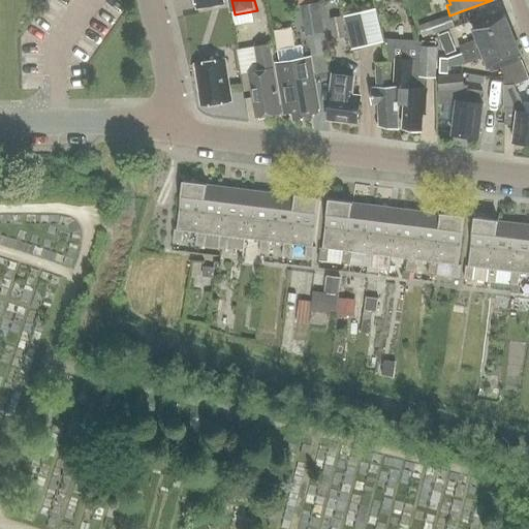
[(320,5),(303,8),(307,36),(324,34),(320,5)]
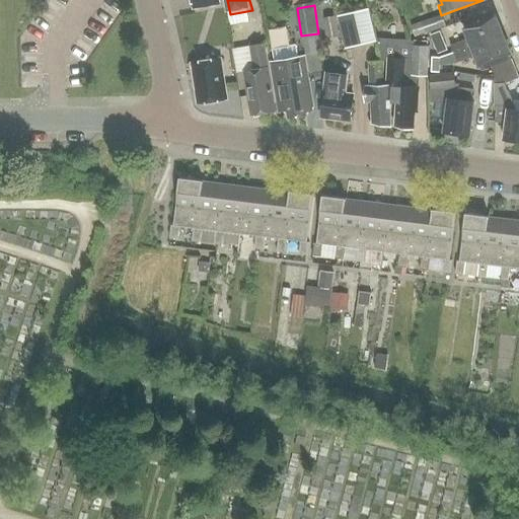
[(354,12),(337,16),(345,50),(361,46),(354,12)]
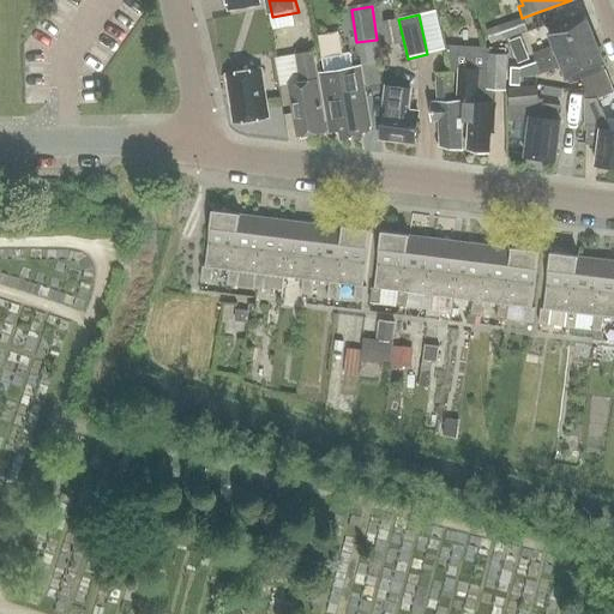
[(555,43),(534,52),(539,65),(560,56),(596,42),(585,16),(551,30),(555,43)]
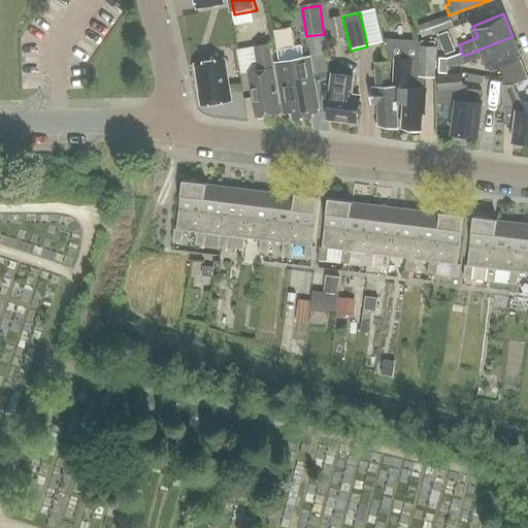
[(418,26),(422,37),(453,27),(449,15),(418,26)]
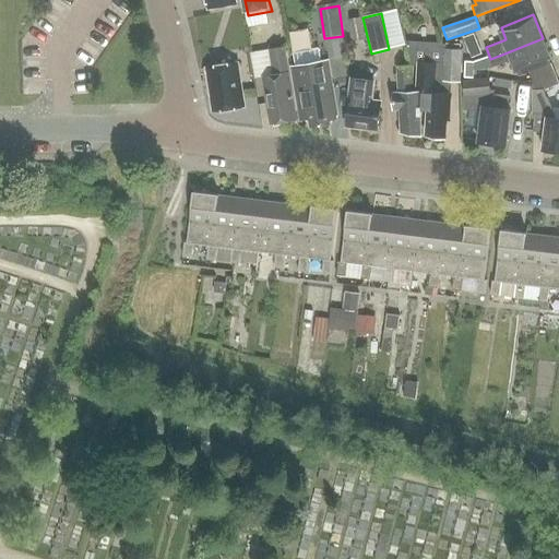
[(361,20),(351,22),(354,43),(365,40),(361,20)]
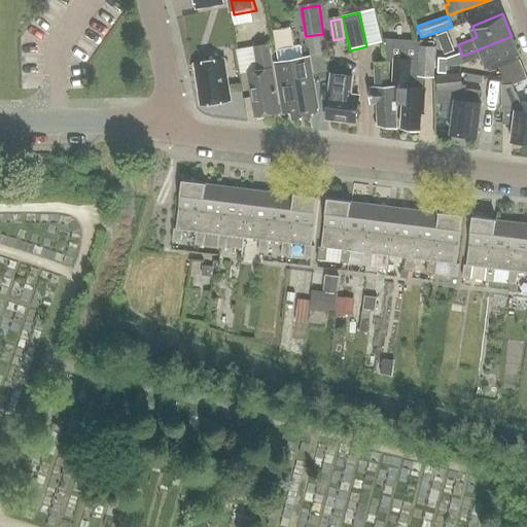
[(446,33),(437,36),(440,43),(449,40),(446,33)]
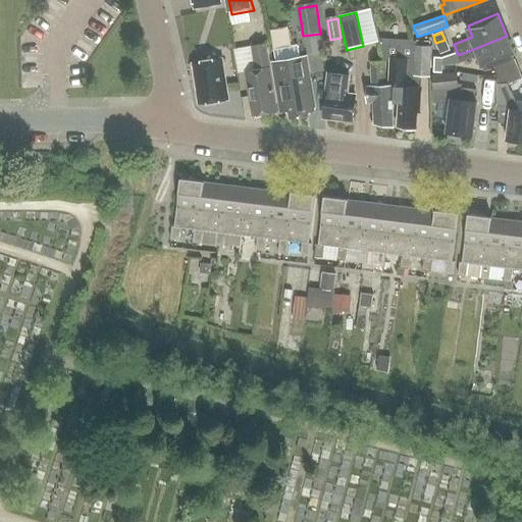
[(435,59),(434,72),(442,72),(442,66),(460,63),(479,55),(485,69),(515,57),(507,36),(476,48),(458,55),(442,60),(435,59)]
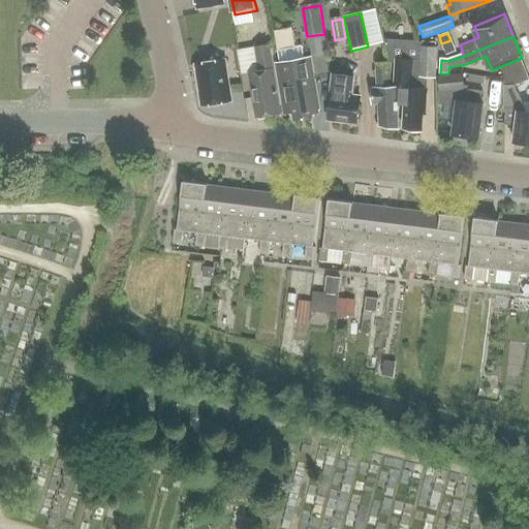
[(394,63),(393,84),(396,84),(401,84),(400,104),(405,104),(404,128),(408,129),(409,131),(417,132),(419,130),(423,131),(425,103),(427,101),(427,96),(425,95),(426,89),(426,75),(418,75),(418,58),(419,45),(419,44),(419,42),(417,42),(417,41),(396,40),(394,63)]
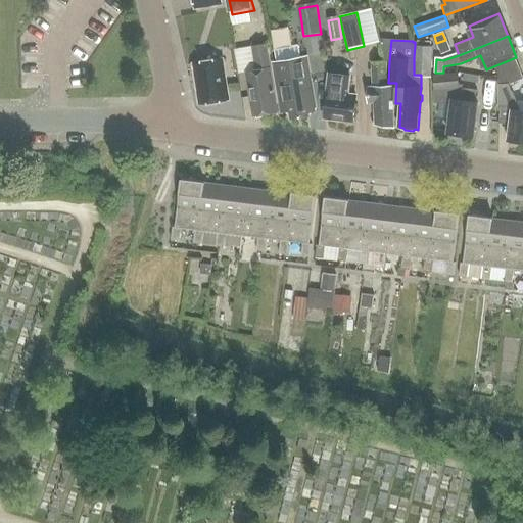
[(414,57),(414,75),(421,75),(430,75),(432,45),(415,44),(415,45),(414,57)]
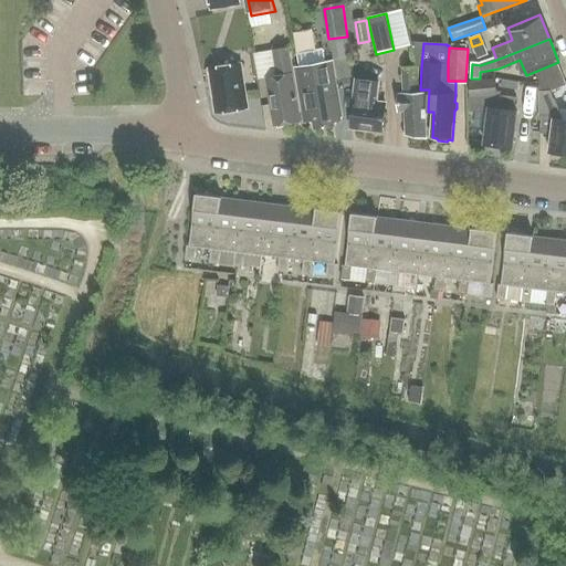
[(275,76),(270,77),(278,125),(302,122),(290,52),(289,49),(271,51),(275,76)]
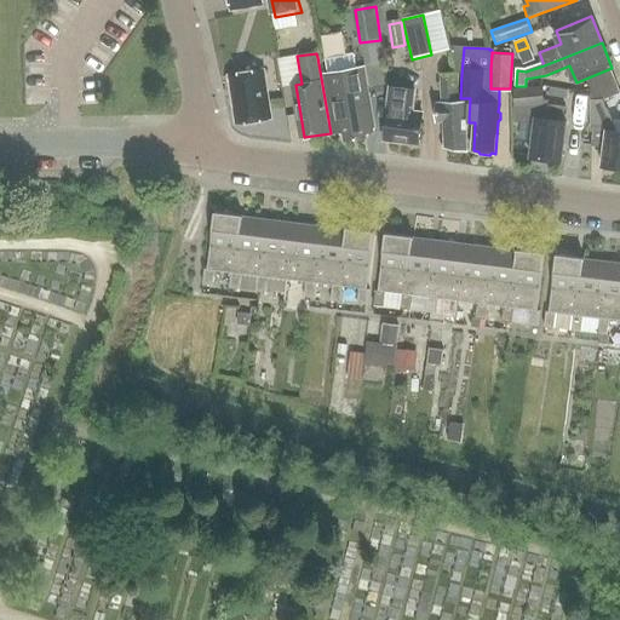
[(328,74),(326,75),(336,133),(344,132),(345,141),(367,138),(366,130),(374,128),(365,68),(357,69),(328,74)]
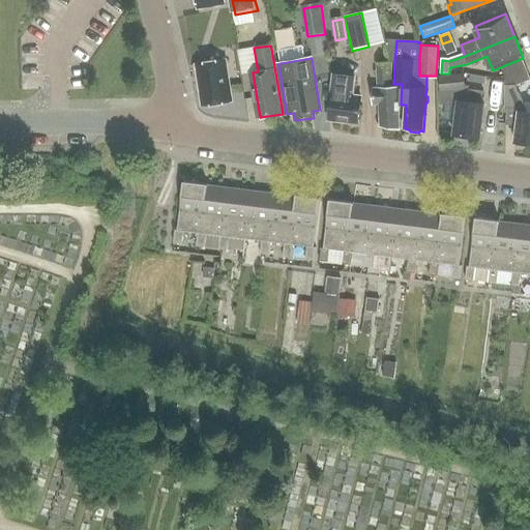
[(232,101),(225,61),(197,65),(203,106),(232,101)]
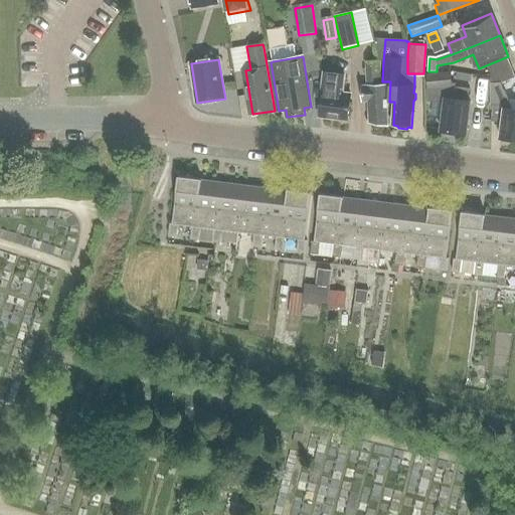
[(385,124),(389,125),(387,84),(380,86),(379,61),(367,62),(368,86),(363,86),(364,102),(369,102),(370,122),(374,123),(376,125),(383,126),(385,124)]
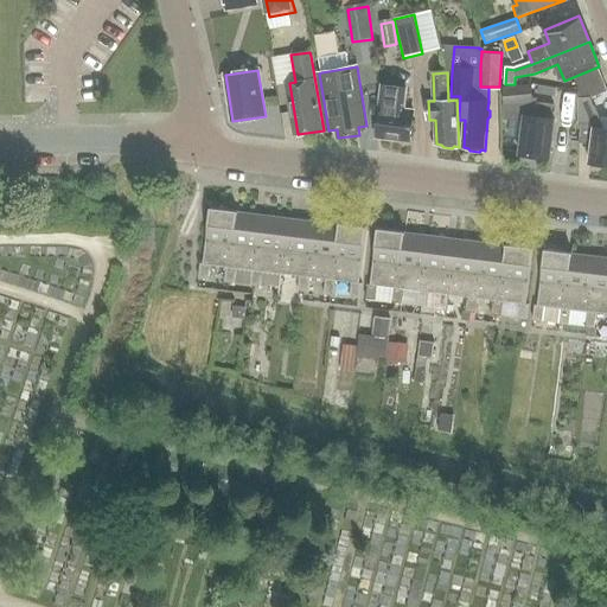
[(411,141),(415,112),(404,110),(407,88),(383,85),(377,136),(411,141)]
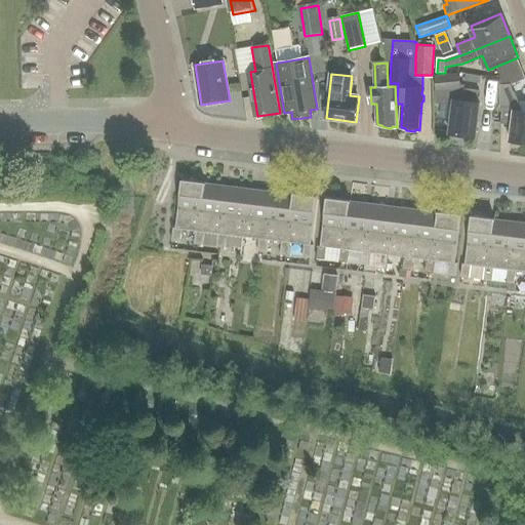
[(459,74),(435,76),(435,80),(436,90),(460,88),(459,78),(459,74)]
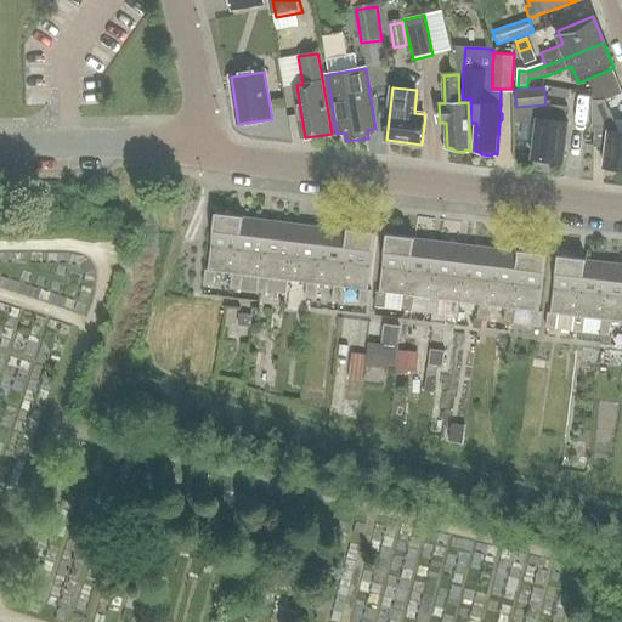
[(553,88),(552,95),(567,99),(569,90),(553,88)]
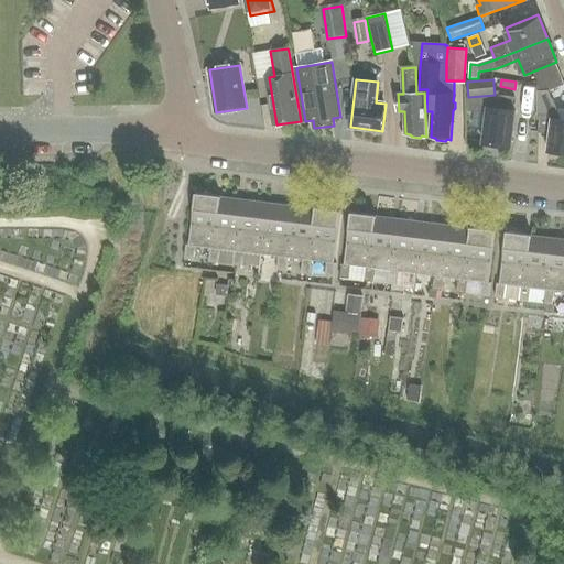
[(540,119),(538,133),(551,134),(549,152),(563,153),(563,120),(557,110),(549,90),(539,91),(539,119),(540,119)]
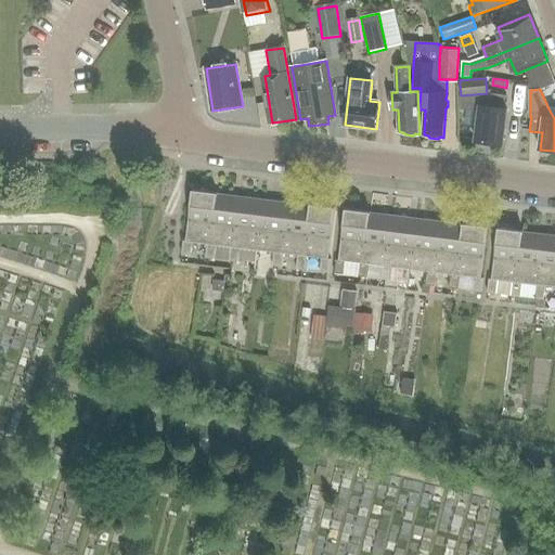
[(460,95),(460,110),(480,112),(481,105),(489,106),(491,94),(487,93),(461,95),(460,95)]
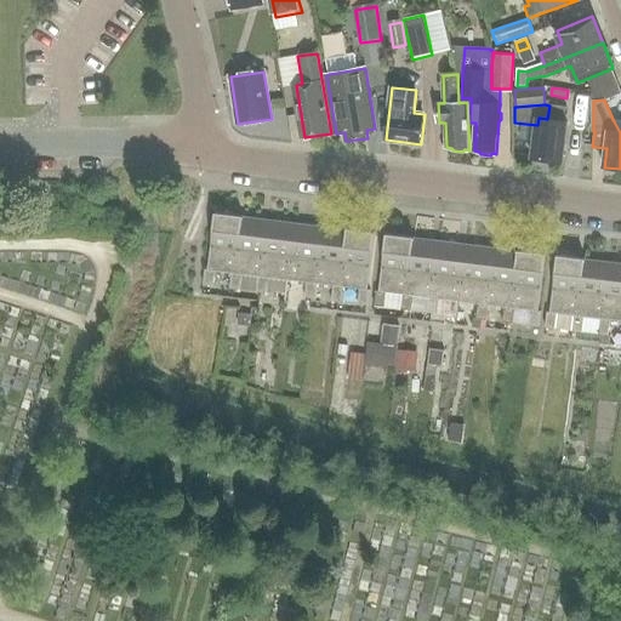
[(563,161),(568,123),(565,121),(568,108),(550,106),(547,119),(539,118),(537,125),(533,158),(563,161)]
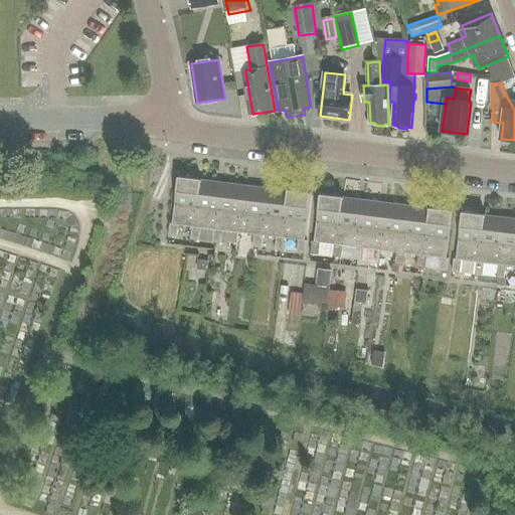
[(171,223),(169,236),(178,237),(180,225),(193,226),(195,226),(201,179),(179,176),(173,223),(171,223)]
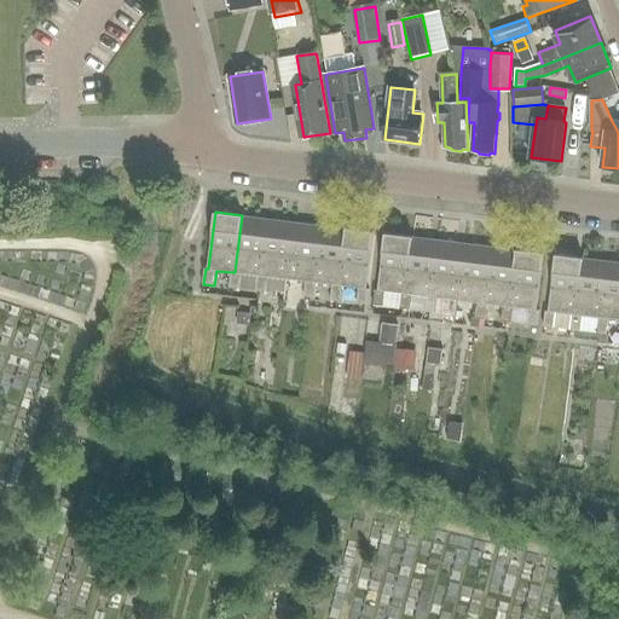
[(261,276),(267,220),(243,217),(243,215),(242,215),(235,272),(232,272),(230,288),(256,290),(259,276),(261,276)]
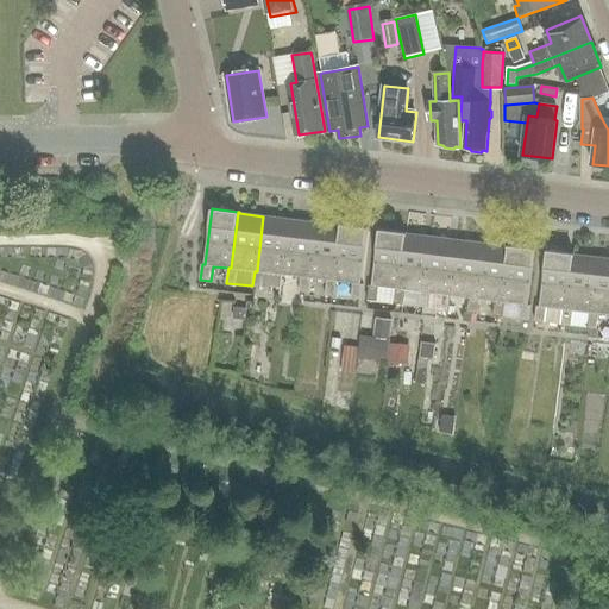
[(281,289),(283,275),(290,220),(263,217),(257,271),(255,271),(252,286),(281,289)]
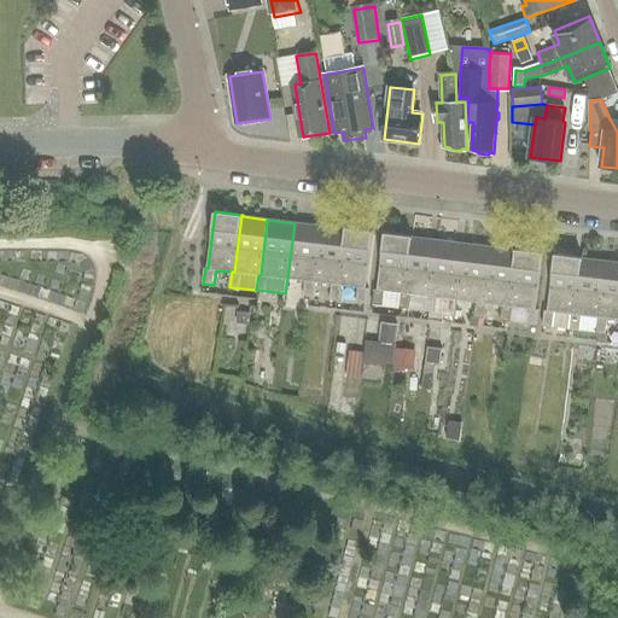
[(314,283),(321,226),(295,223),(287,279),(305,281),(304,296),(315,297),(316,283),(314,283)]
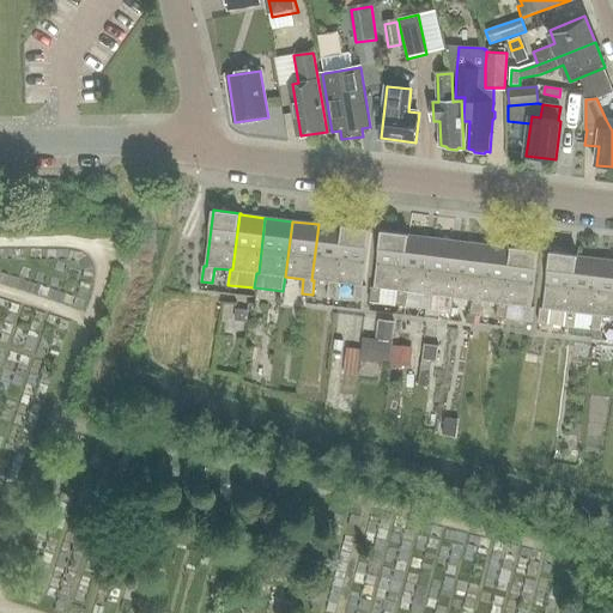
[(319,224),(311,280),(314,280),(329,283),(328,297),(339,298),(340,284),(338,283),(345,226),(344,226),(343,228),(319,224)]
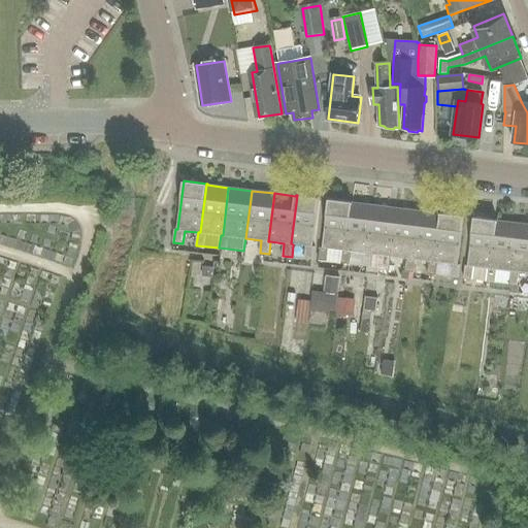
[(297,195),(291,243),(293,244),(306,245),(305,259),(314,260),(316,246),(314,246),(320,198),(297,195)]
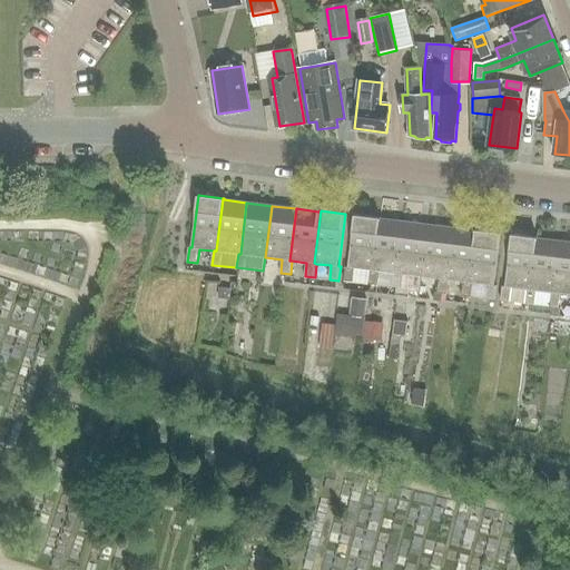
[(373,271),(380,218),(355,215),(349,267),(346,267),(343,291),(371,294),(372,284),(369,284),(371,271),(373,271)]
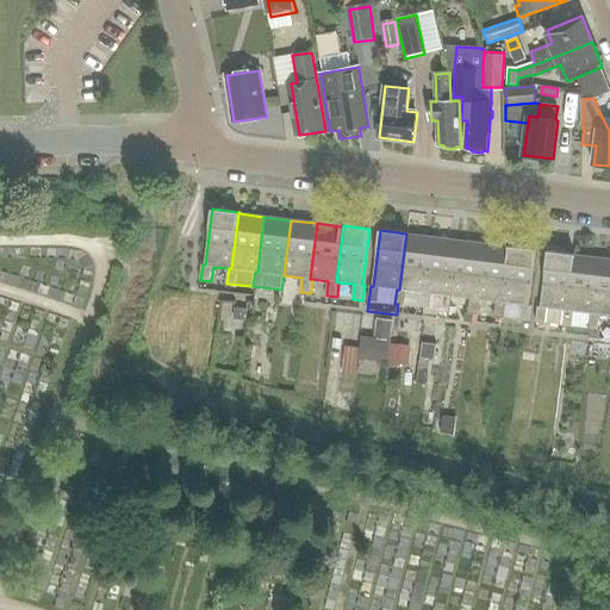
[(425,293),(431,237),(408,235),(408,234),(406,234),(399,290),(397,290),(394,304),(398,304),(405,305),(406,291),(423,292),(425,293)]
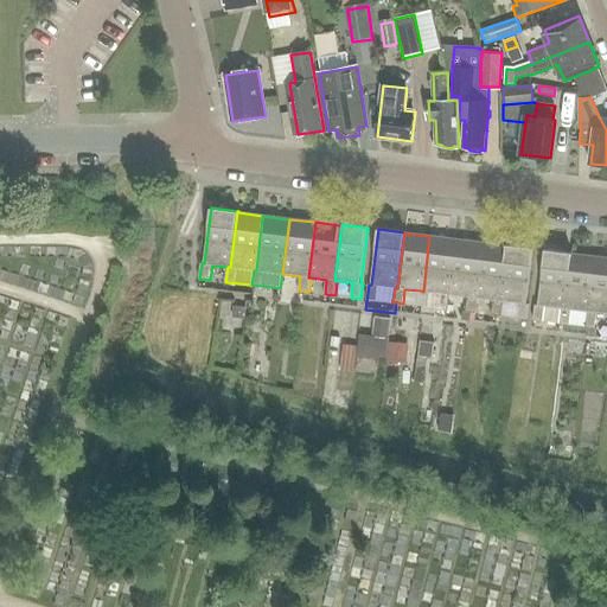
[(430,292),(449,294),(457,240),(429,236),(423,292),(421,291),(419,306),(429,307),(430,292)]
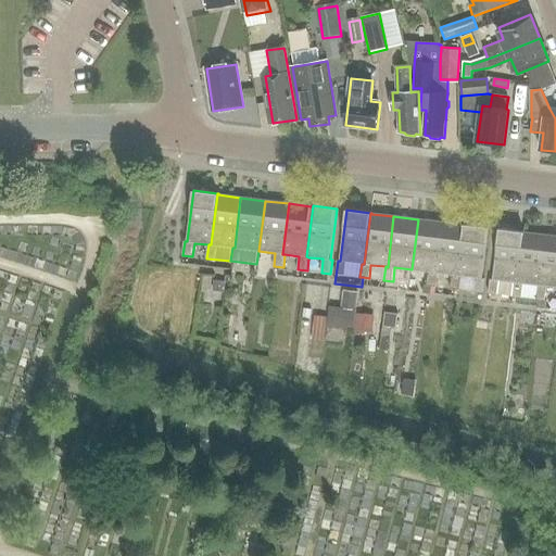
[(418,219),(412,269),(429,272),(427,286),(434,287),(437,287),(438,273),(436,273),(442,223),(418,219)]
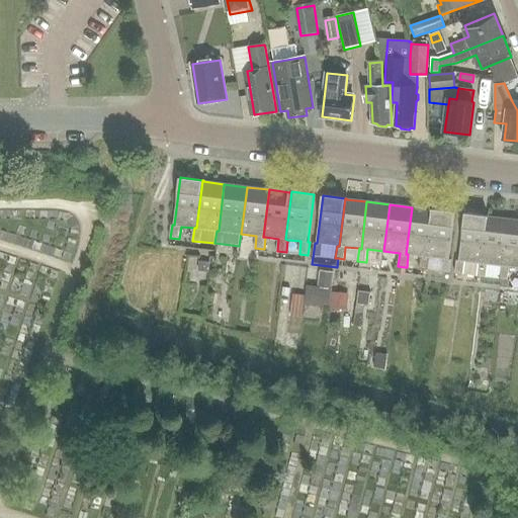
[(412,207),(406,254),(408,254),(421,256),(420,268),(429,269),(430,257),(428,257),(434,208),(433,208),(432,209),(412,207)]
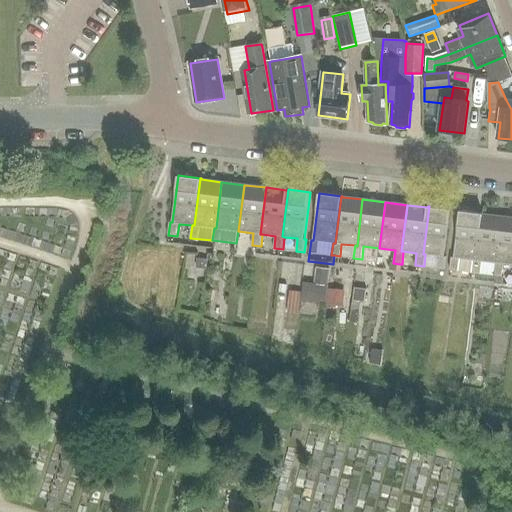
[(423,254),(425,254),(438,256),(437,268),(445,269),(447,256),(445,256),(451,209),(429,206),(423,254)]
